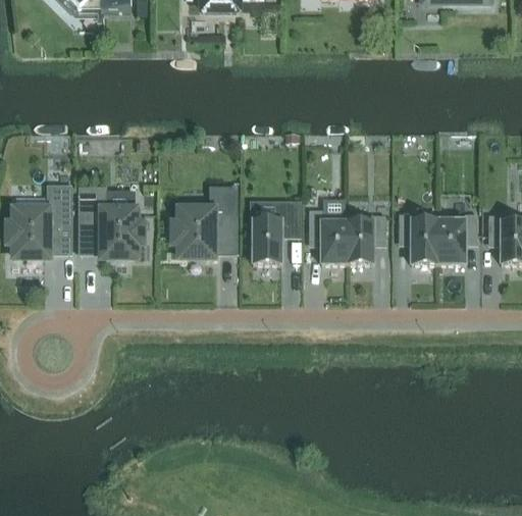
[(67,0),(79,11),(85,5),(100,5),(100,11),(131,11),(129,0),(67,0)]
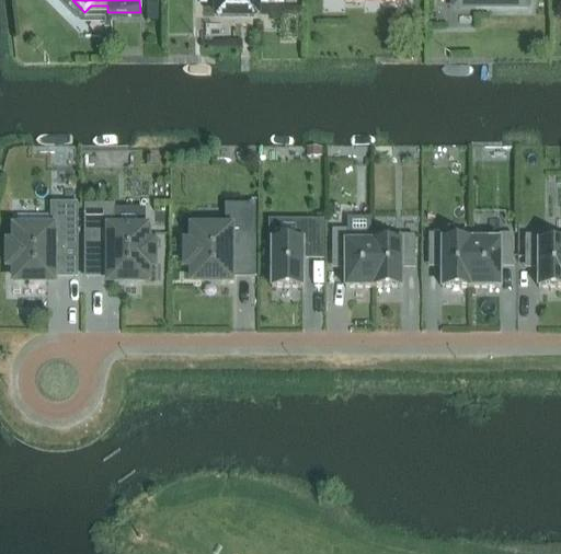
[(147,0),(147,16),(160,16),(160,0),(147,0)]
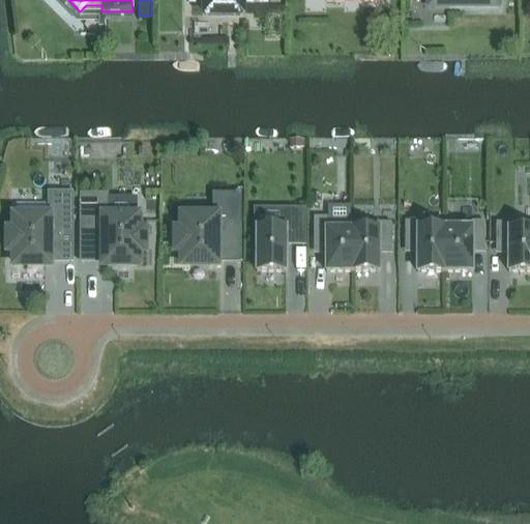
[(205,0),(205,11),(241,11),(240,0),(205,0)]
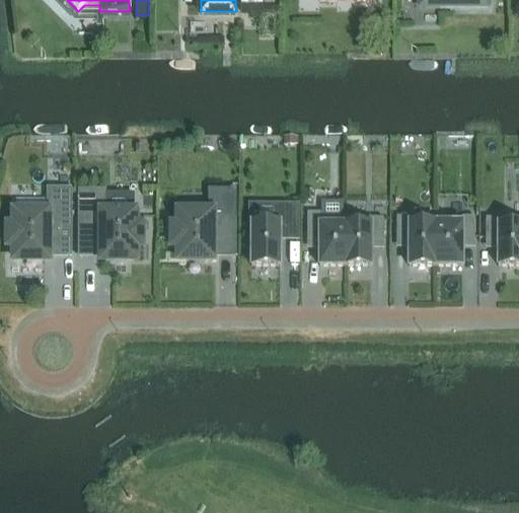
[(70,185),(48,185),(48,210),(15,210),(15,224),(10,224),(10,240),(15,240),(15,253),(13,253),(13,254),(49,254),(49,251),(70,251),(70,185)]
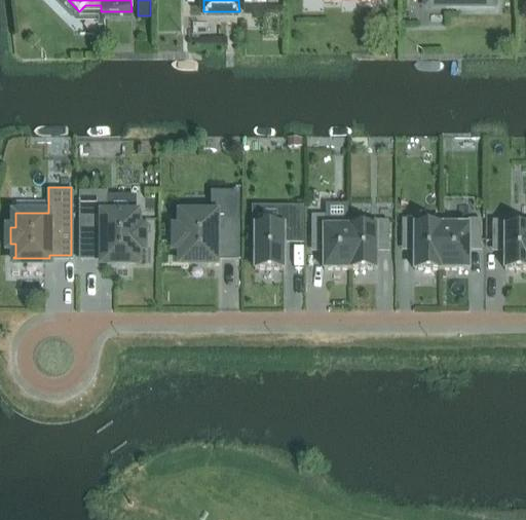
[(80,214),(80,255),(102,255),(102,258),(138,258),(138,257),(136,257),(136,244),(141,244),(141,227),(135,227),(135,192),(107,192),(107,188),(80,188),(80,214)]
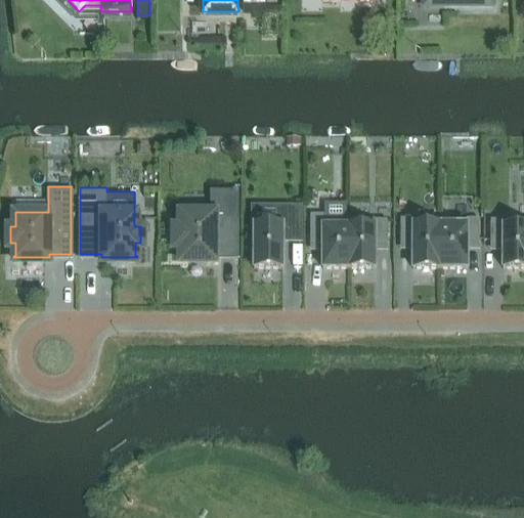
[(176,226),(176,243),(182,243),(181,256),(179,256),(179,257),(215,257),(215,255),(236,254),(236,213),(236,187),(210,187),(210,212),(182,212),(182,226),(176,226)]
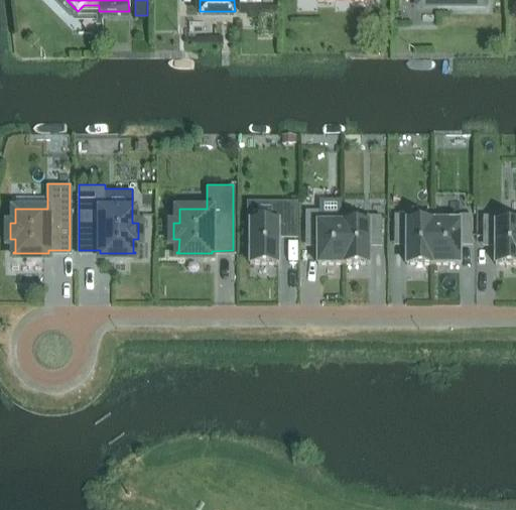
[(250,219),(250,260),(278,260),(278,235),(278,232),(294,232),(294,202),(278,202),(278,214),(250,214),(250,219)]
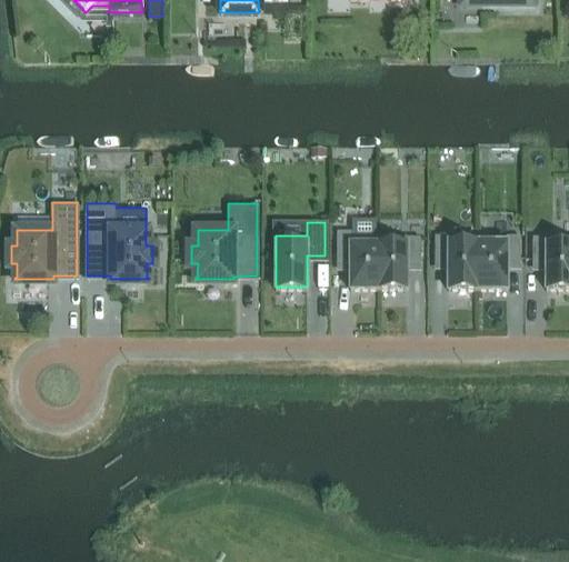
[(337,229),(337,262),(350,262),(350,287),(378,287),(378,234),(351,234),(351,229),(337,229)]
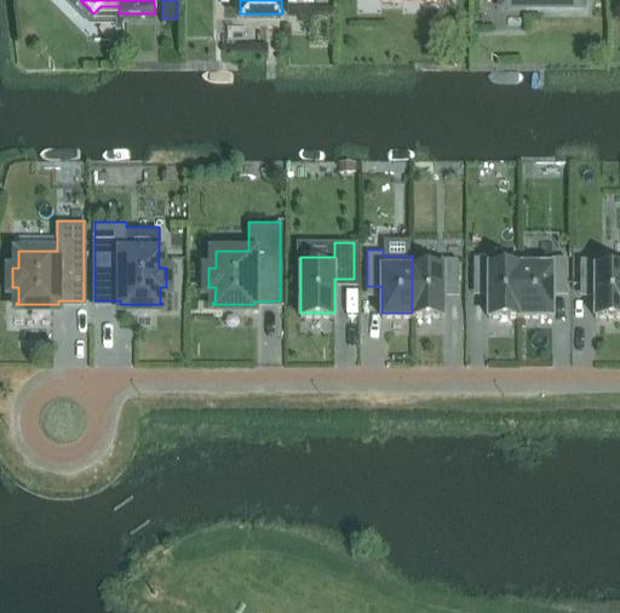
[(489,263),(489,255),(474,255),(474,284),(488,284),(488,291),(488,313),(520,313),(520,263),(517,263),(489,263)]
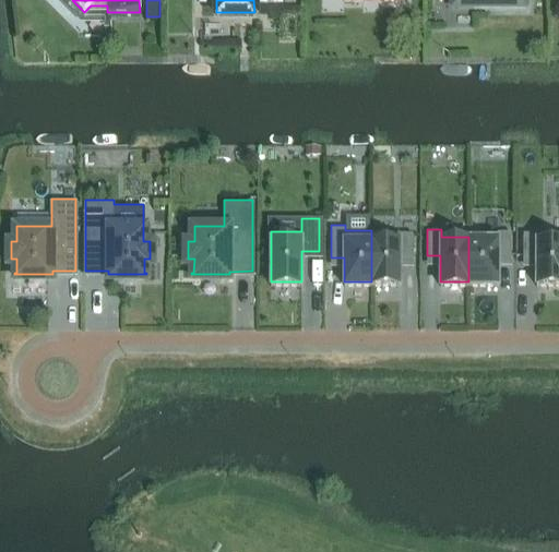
[(466,231),(466,237),(468,237),(468,282),(497,282),(498,262),(498,256),(511,256),(511,229),(497,229),(497,231),(466,231)]
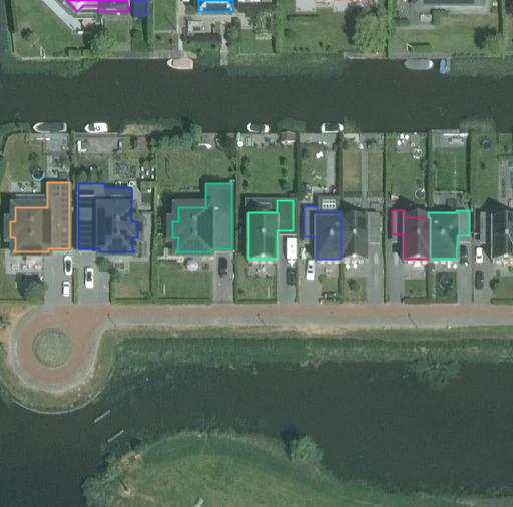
[(492,236),(492,259),(512,259),(512,210),(492,211),(480,211),(480,236),(492,236)]
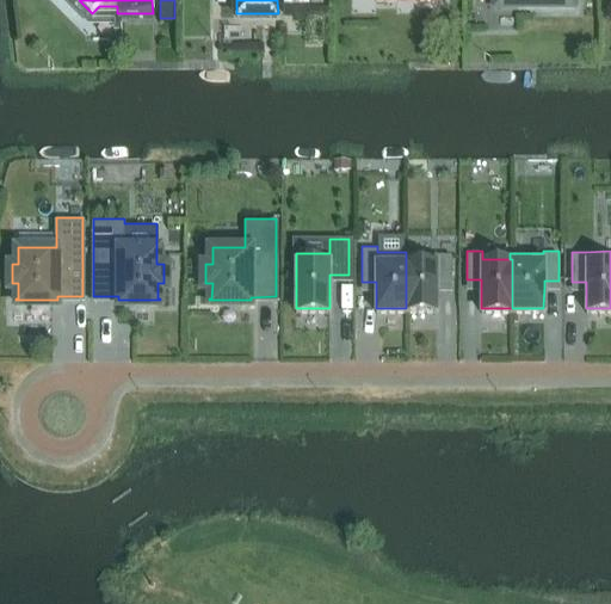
[(406,308),(437,308),(437,282),(451,282),(451,252),(437,252),(406,252),(406,308)]
